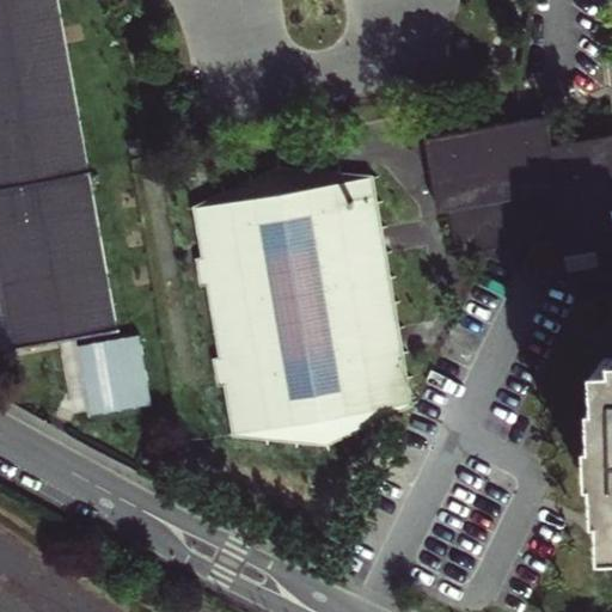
[(0,0),(0,337),(2,353),(61,342),(75,340),(117,332),(59,0),(0,0)]
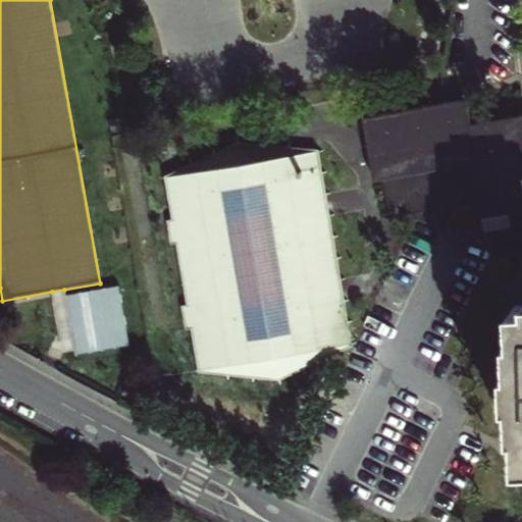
[(382,177),(389,217),(393,217),(392,214),(473,200),(473,203),(477,203),(479,220),(482,220),(482,218),(520,212),(521,214),(521,213),(521,115),(472,124),(467,98),(465,98),(465,100),(448,103),(447,101),(444,102),(445,103),(426,106),(426,105),(423,105),(423,107),(406,110),(406,108),(403,109),(403,110),(385,113),(385,111),(382,112),(382,114),(365,117),(364,115),(362,115),(373,183),(376,181),(376,178),(382,177)]
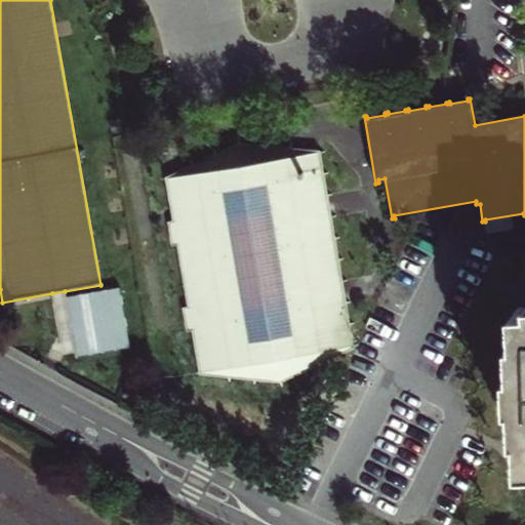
[(284,388),(283,378),(303,369),(307,376),(309,375),(305,367),(325,358),(329,366),(332,364),(328,356),(351,347),(358,346),(358,344),(350,344),(347,325),(355,324),(355,322),(347,323),(344,306),(352,305),(351,301),(342,303),(339,282),(348,281),(347,279),(338,280),(336,260),(344,259),(344,257),(335,258),(332,239),(339,238),(339,236),(331,237),(328,218),(337,217),(336,215),(328,216),(325,195),(332,194),(332,192),(324,193),(321,174),(329,173),(329,171),(320,172),(318,154),(325,153),(325,150),(317,152),(293,150),(294,142),(291,140),(291,149),(268,147),(269,138),(266,137),(265,147),(241,144),(240,135),(238,135),(239,145),(217,154),(214,147),(211,149),(214,156),(194,165),(190,158),(188,160),(192,167),(170,176),(162,178),(163,180),(171,179),(174,198),(165,199),(165,202),(174,200),(177,218),(168,220),(172,245),(182,244),(185,263),(176,265),(177,267),(185,266),(189,284),(179,285),(180,288),(189,287),(192,306),(184,307),(188,330),(197,329),(200,350),(191,351),(192,353),(200,352),(203,369),(194,371),(195,373),(204,372),(229,374),(229,384),(231,384),(231,374),(253,376),(253,386),(256,386),(256,376),(279,378),(281,388),(284,388)]
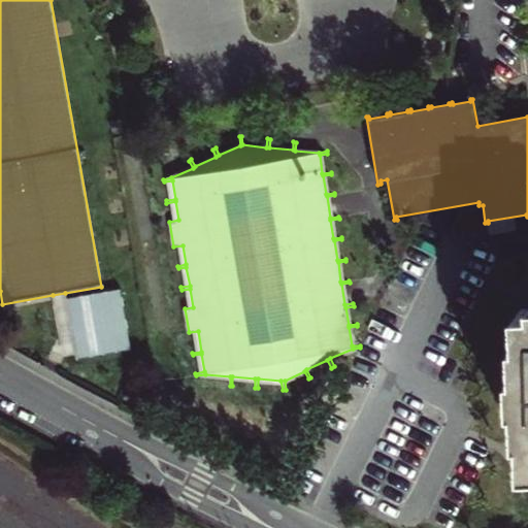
[(121,289),(66,299),(77,355),(78,360),(133,349),(121,289)]
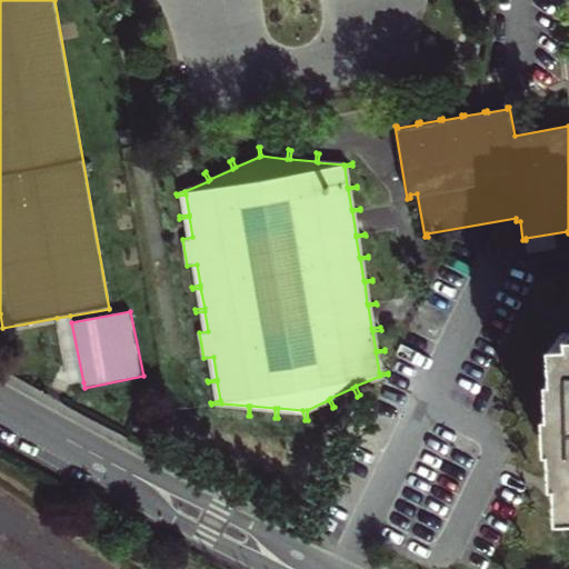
[(71,322),(70,316),(57,318),(69,385),(83,382),(71,322)]
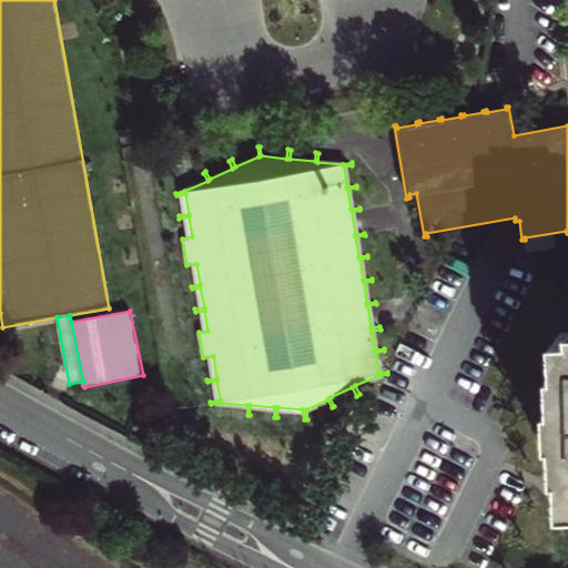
[(567,332),(560,332),(561,367),(558,367),(559,401),(555,402),(556,438),(559,438),(560,472),(567,472),(567,507),(567,506),(567,332)]
